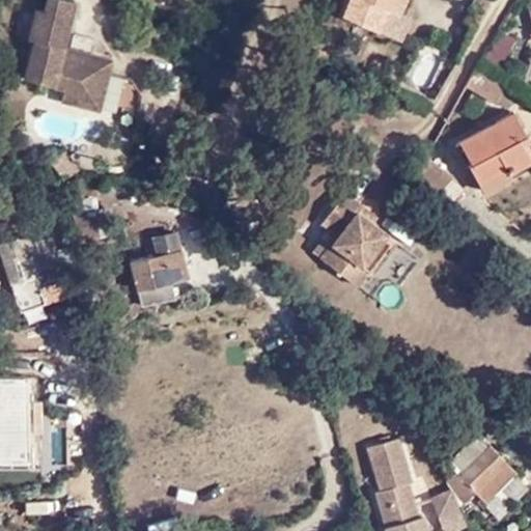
[(90,86),(105,90),(113,60),(64,47),(76,1),(72,0),(47,0),(45,9),(37,8),(30,40),(34,40),(27,79),(65,88),(63,101),(86,107),(90,86)]
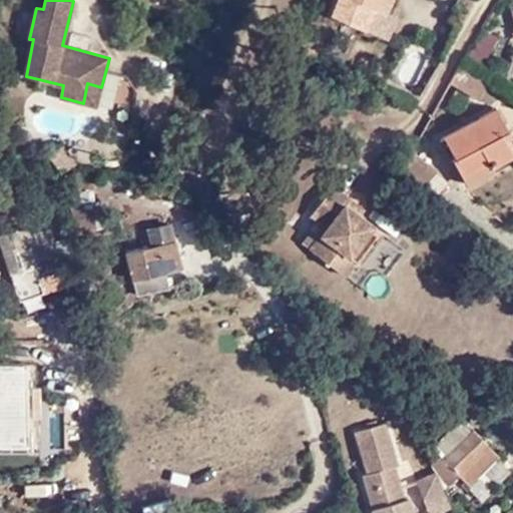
[(368,26),(378,3),(369,0),(335,0),(330,10),(368,26)]
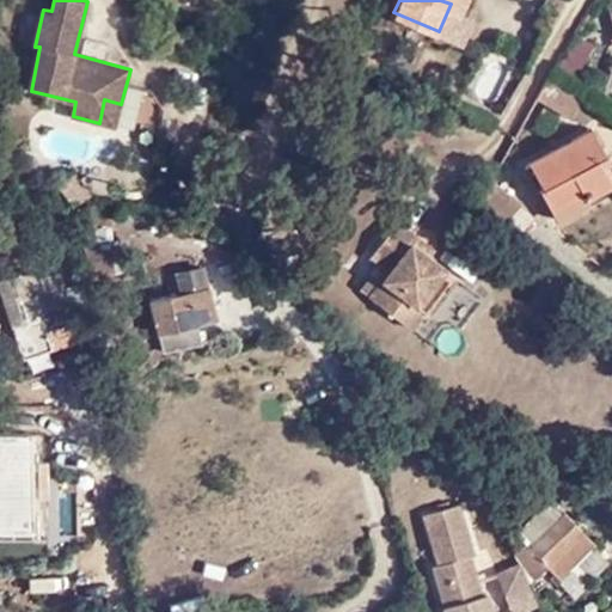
[(471,0),(461,0),(458,7),(467,11),(471,0)]
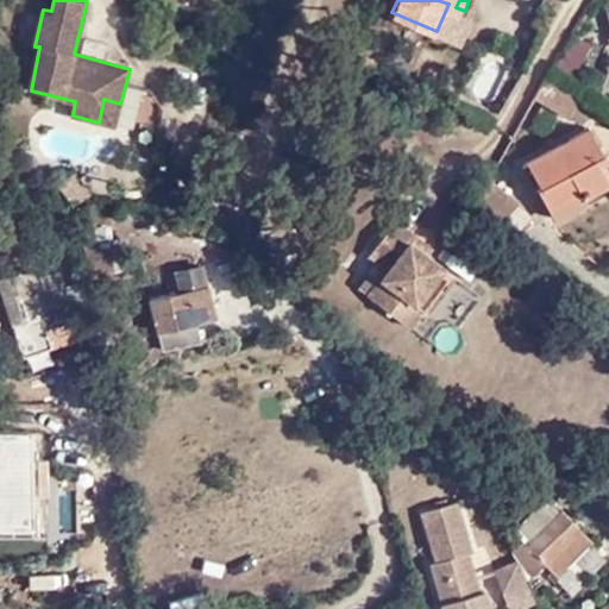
[(456,7),(449,4),(437,31),(462,42),(473,16),(465,11),(456,7)]
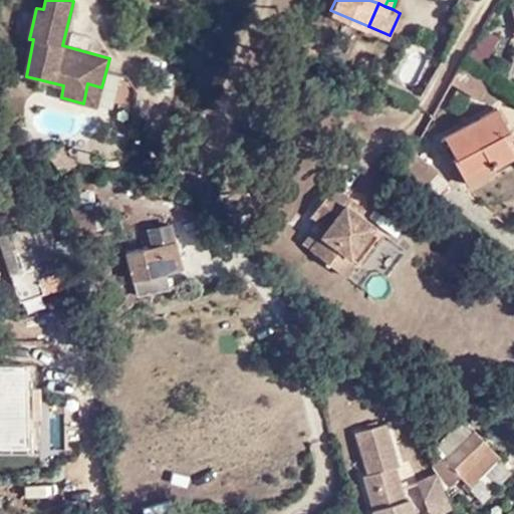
[(503,34),(487,25),(473,50),(490,58),(503,34)]
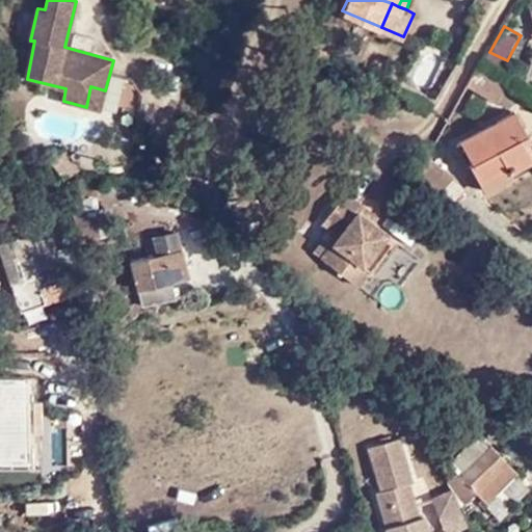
[(480,68),(469,87),(497,103),(508,83),(480,68)]
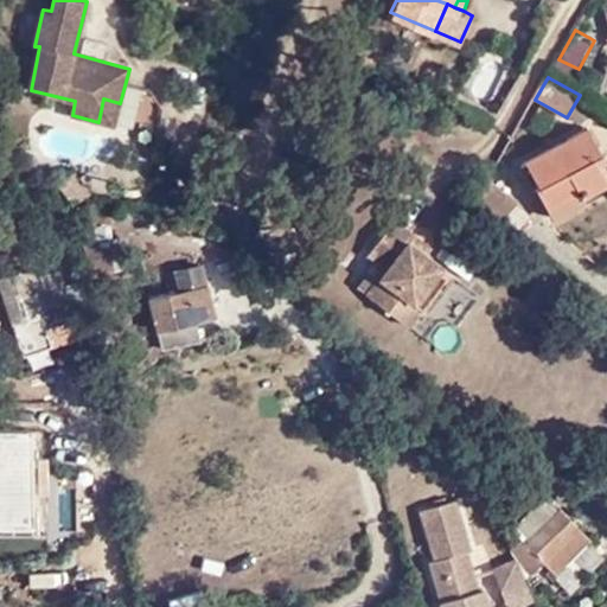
[(114,125),(120,103),(103,98),(98,122),(114,125)]
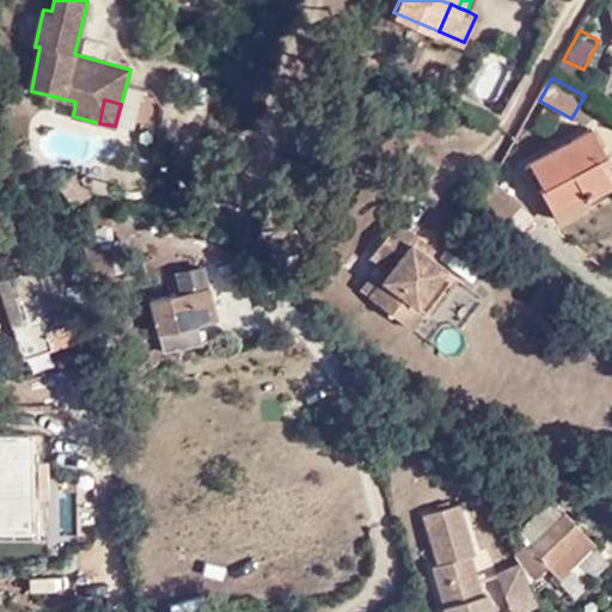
[(528,164),(552,207),(585,190),(591,199),(611,187),(611,175),(601,155),(610,152),(597,127),(533,161),(528,164)]
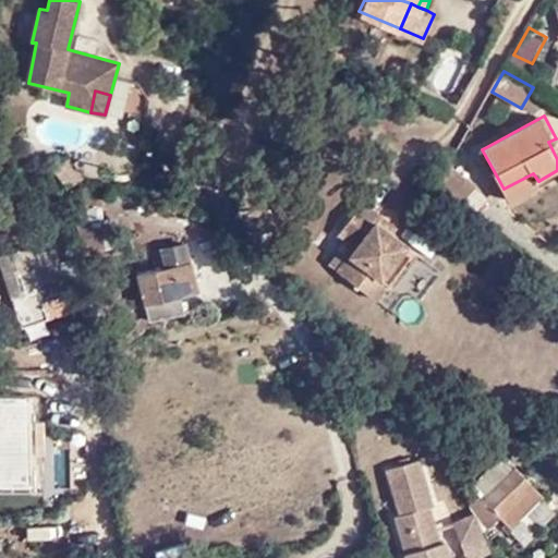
[(478,183),(452,164),(443,182),(466,198),(478,183)]
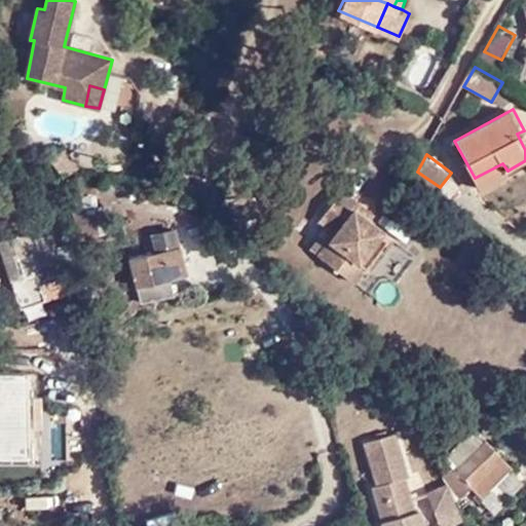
[(502,163),(475,178),(482,191),(510,176),(502,163)]
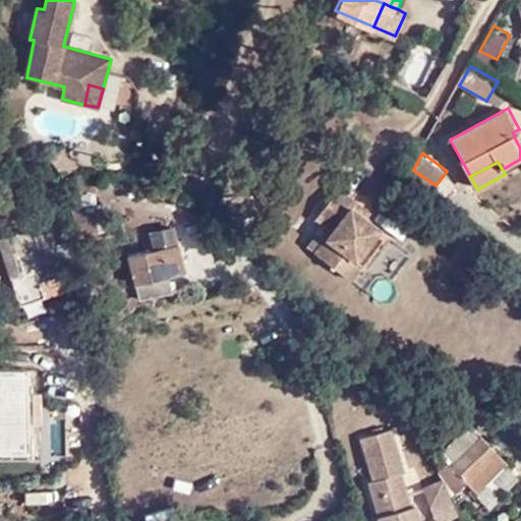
[(360,256),(386,226),(369,212),(373,206),(343,182),(321,212),(323,213),(337,226),(319,248),(352,274),(364,259),(360,256)]
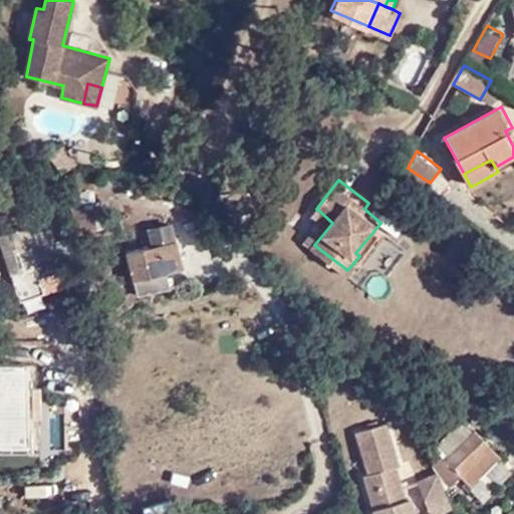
[(70,208),(73,231),(92,228),(88,205),(70,208)]
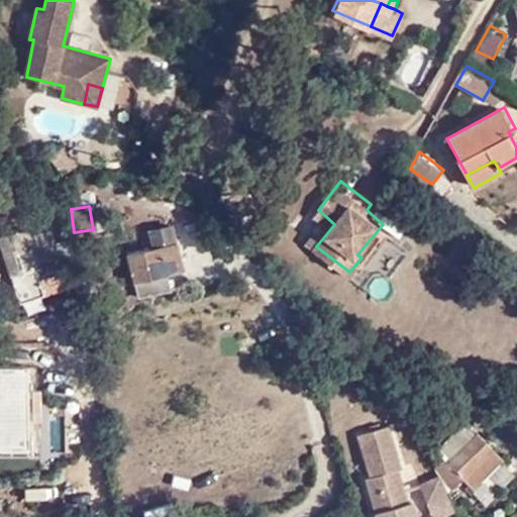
[(334,224),(320,211),(301,233),(316,246),(334,224)]
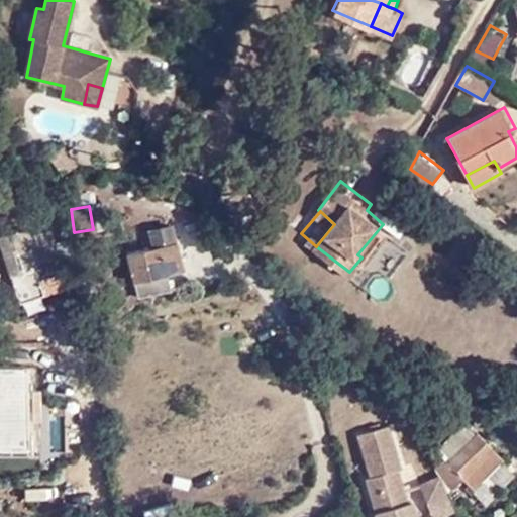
[(389,230),(383,224),(357,254),(362,257),(366,261),(389,230)]
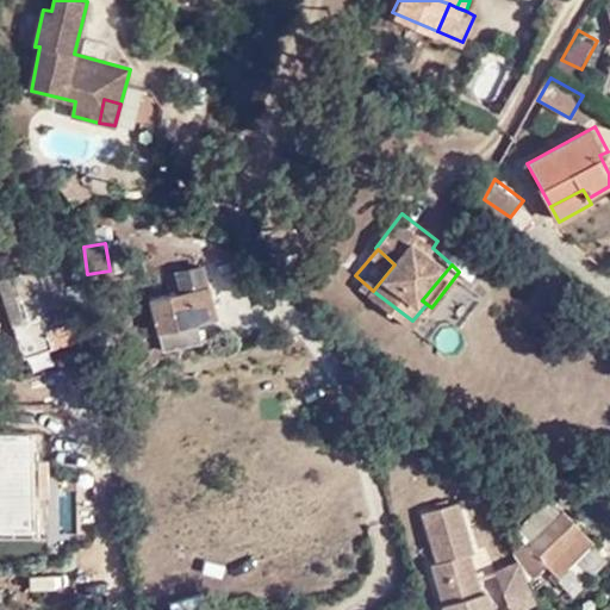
[(150,304),(161,349),(200,338),(198,323),(215,319),(203,271),(176,278),(179,290),(168,292),(170,299),(150,304)]
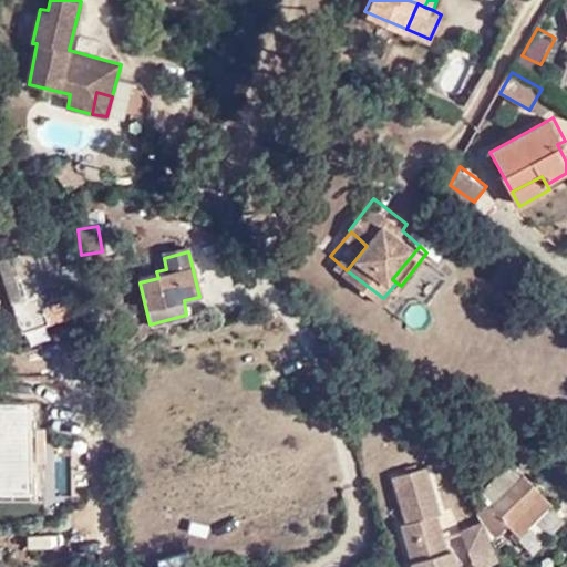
[(53,255),(31,260),(44,307),(64,301),(53,255)]
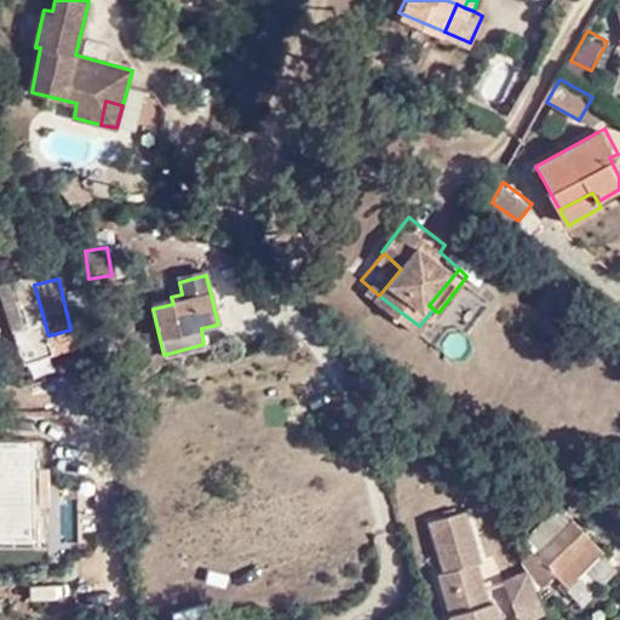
[(49,336),(34,285),(22,288),(21,282),(4,287),(27,367),(55,360),(49,336)]
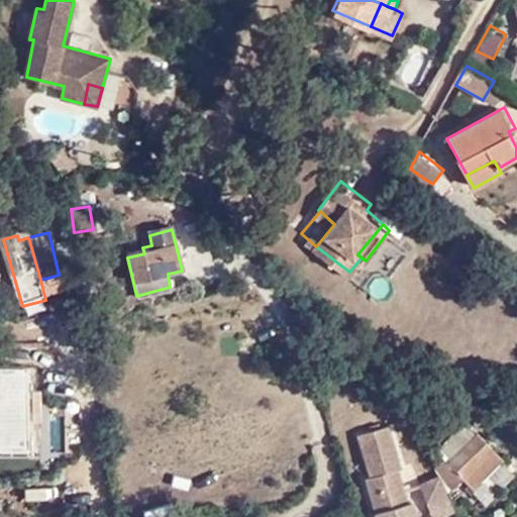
[(380,273),(371,289),(387,298),(396,282),(380,273)]
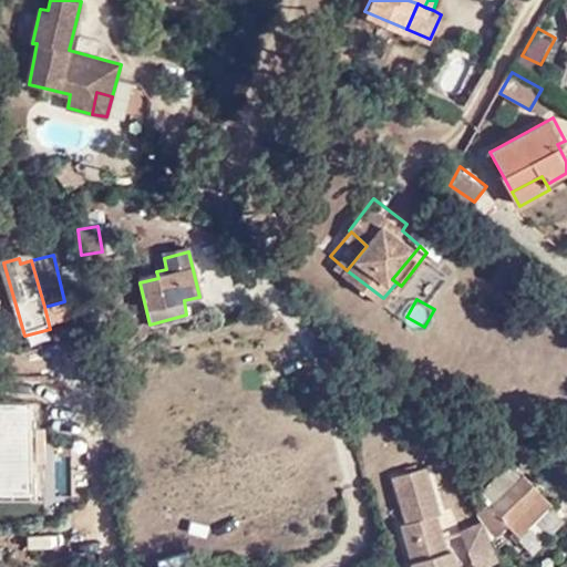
[(0,491),(39,491),(37,395),(0,395),(0,491)]
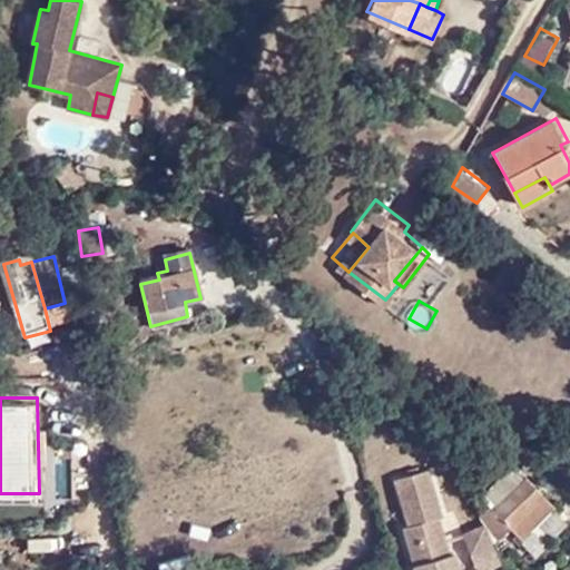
[(495,513),(527,482),(516,471),(484,501),(491,509),(495,513)]
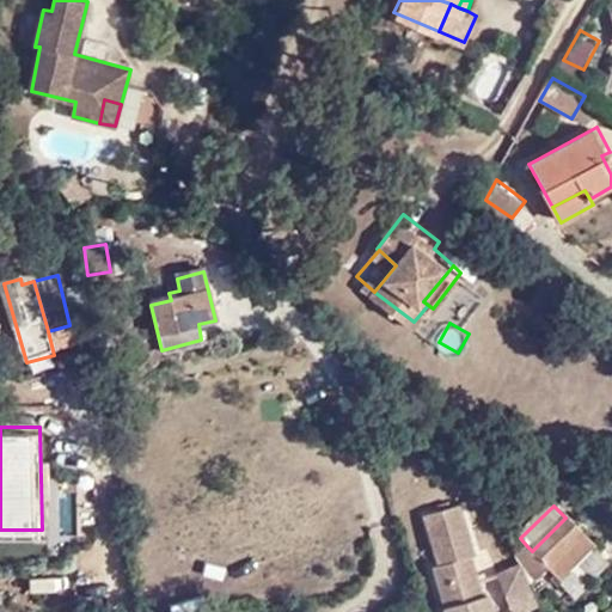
[(438,512),(439,518),(452,514),(451,508),(438,512)]
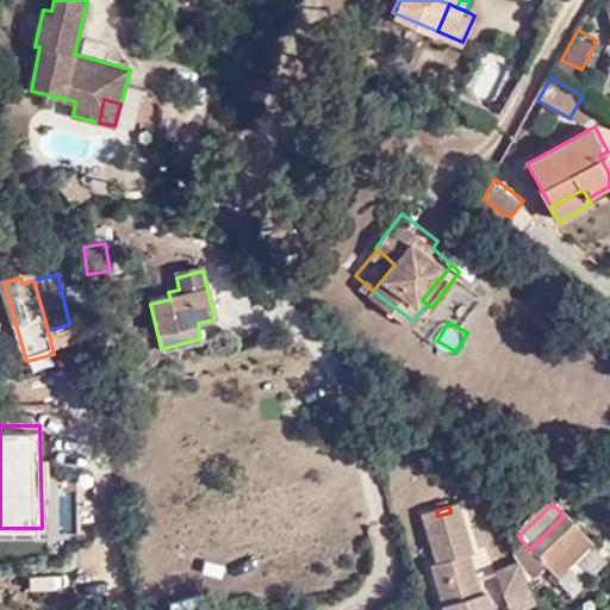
[(483,596),(474,571),(455,578),(452,565),(471,560),(474,558),(459,509),(450,512),(437,516),(425,520),(439,565),(434,568),(444,607),(443,608),(443,609),(491,609),(487,595),(483,596)]
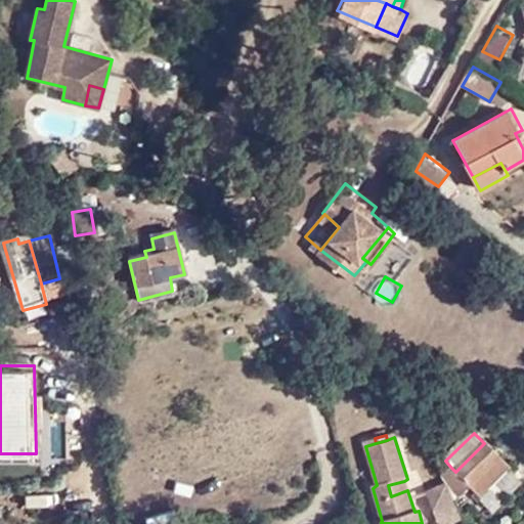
[(485,442),(484,443),(455,472),(451,468),(443,477),(462,496),(472,487),(501,459),(485,442)]
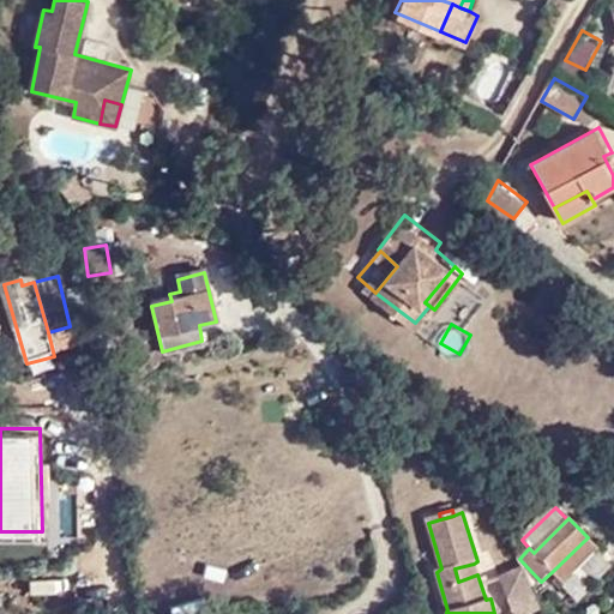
[(600,549),(588,537),(553,571),(564,583),(600,549)]
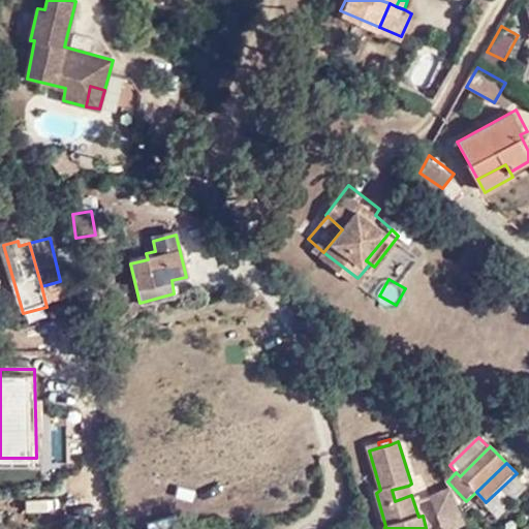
[(411,495),(408,486),(392,490),(395,501),(411,495)]
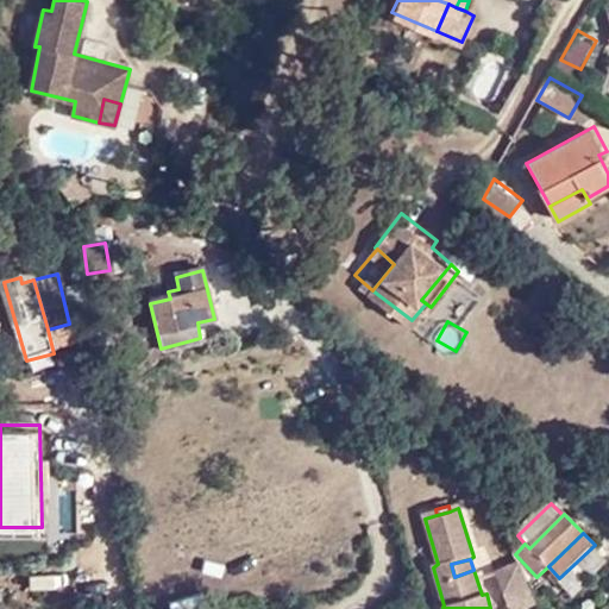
[(496,575),(508,608),(527,608),(534,606),(518,565),(496,575)]
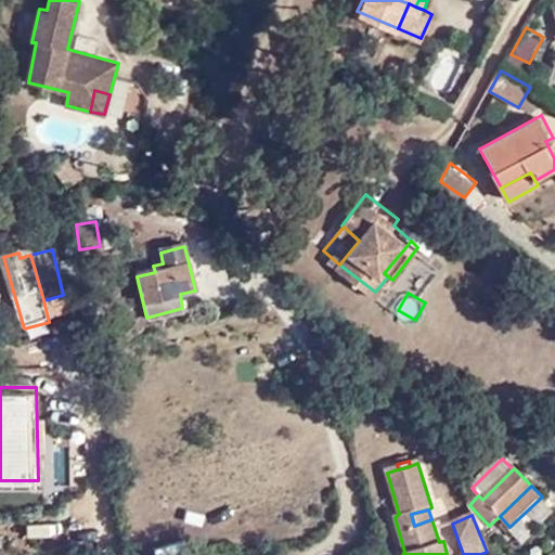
[(62,554),(80,550),(73,518),(21,530),(26,554),(62,554)]
